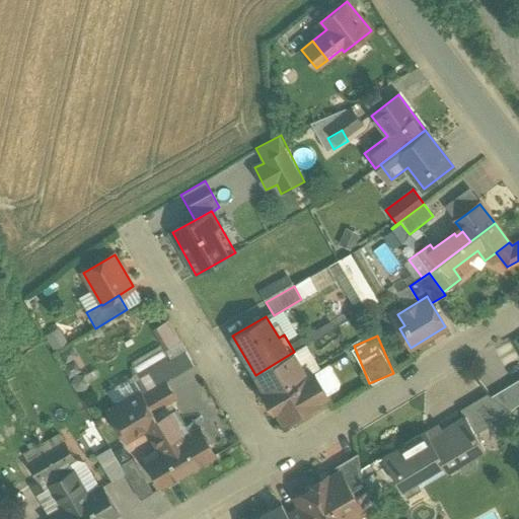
[(186,352),(135,382),(141,392),(143,395),(165,382),(194,365),(186,352)]
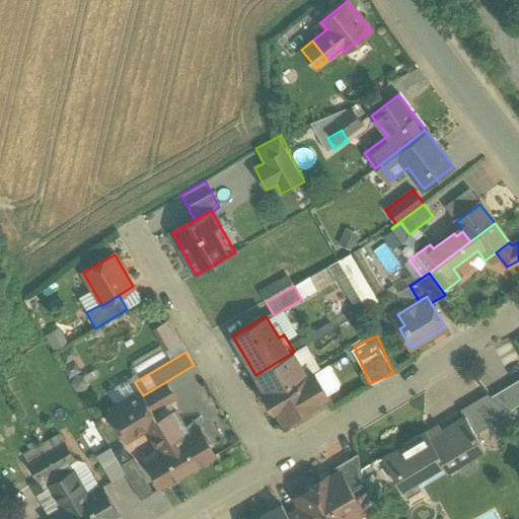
[(292,353),(255,375),(266,392),(264,393),(268,399),(313,373),(312,372),(306,376),(292,353)]
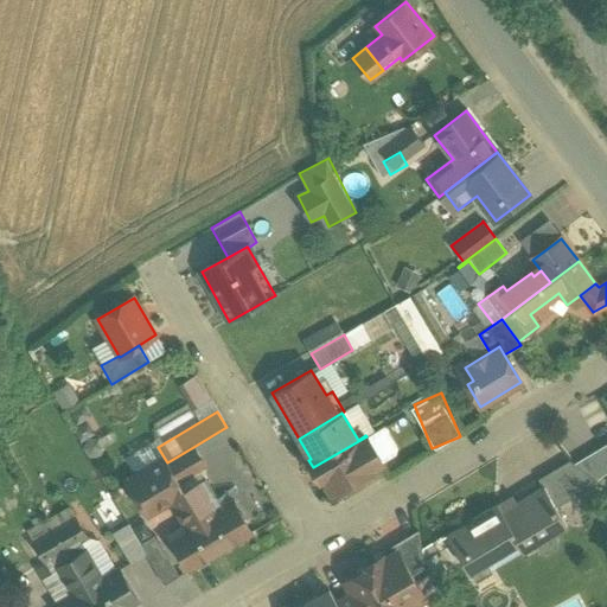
[(366,436),(313,467),(320,480),(323,478),(331,493),(382,464),(366,436)]
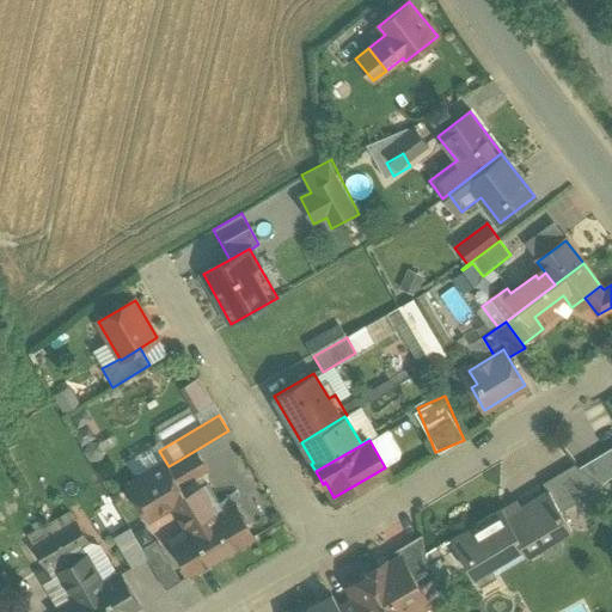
[(155,445),(127,463),(138,481),(166,463),(159,451),(155,445)]
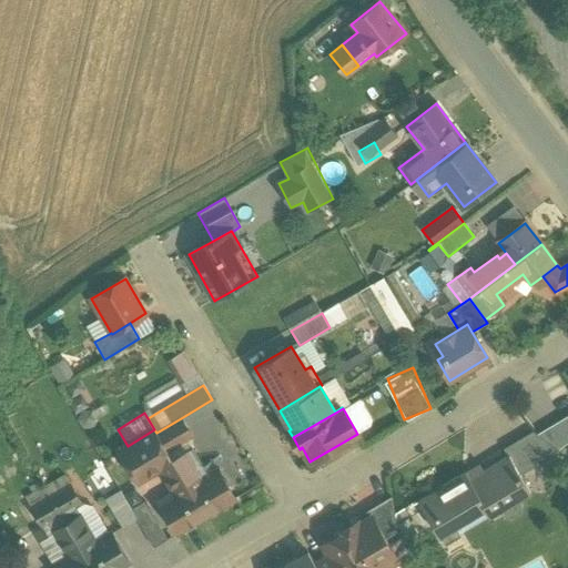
[(181,418),(156,433),(168,452),(192,437),(181,418)]
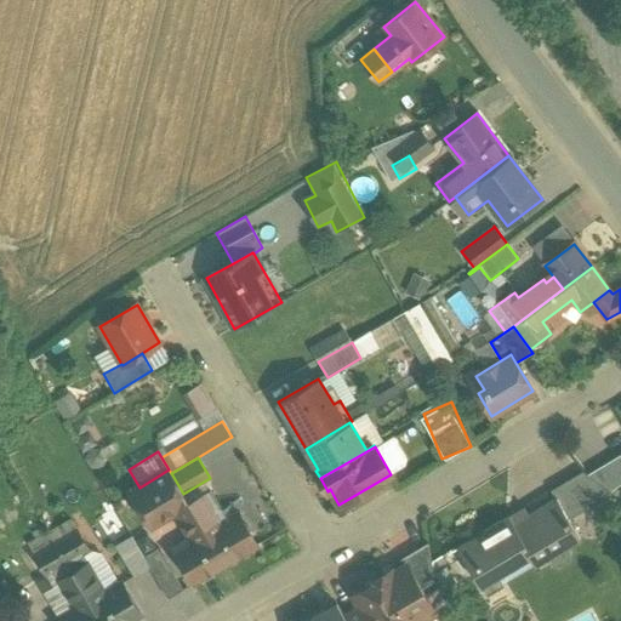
[(183,494),(171,473),(169,469),(140,488),(131,493),(151,527),(175,512),(192,540),(175,550),(194,584),(226,565),(188,502),(183,494)]
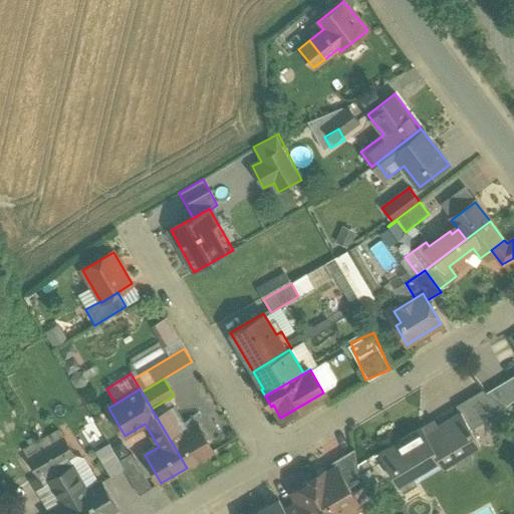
[(482,391),(456,406),(460,413),(461,412),(471,429),(506,409),(482,391)]
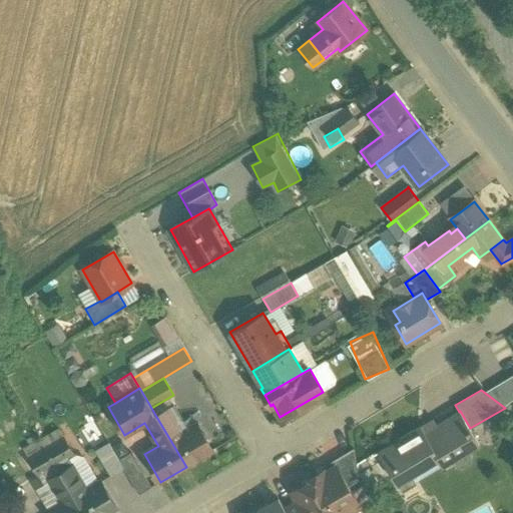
[(187,429),(173,404),(155,415),(186,467),(212,451),(196,423),(187,429)]
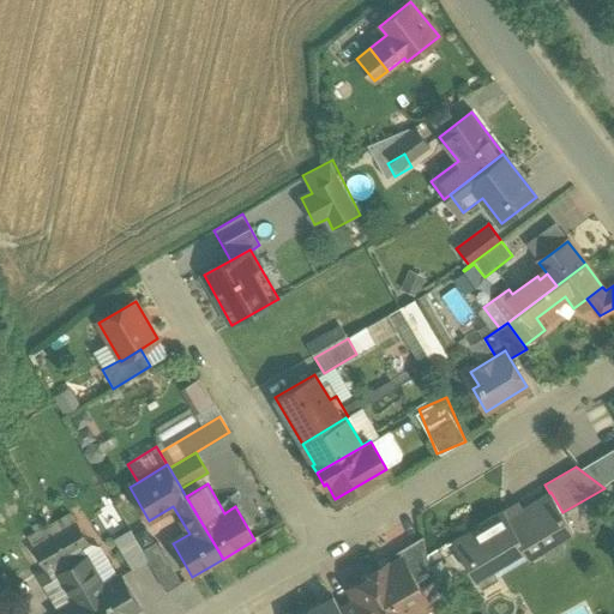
[(549,493),(507,517),(503,510),(452,540),(465,563),(480,554),(489,571),(524,549),(529,557),(540,551),(545,559),(552,560),(564,554),(565,547),(560,539),(573,530),(563,512),(551,492),(549,493)]
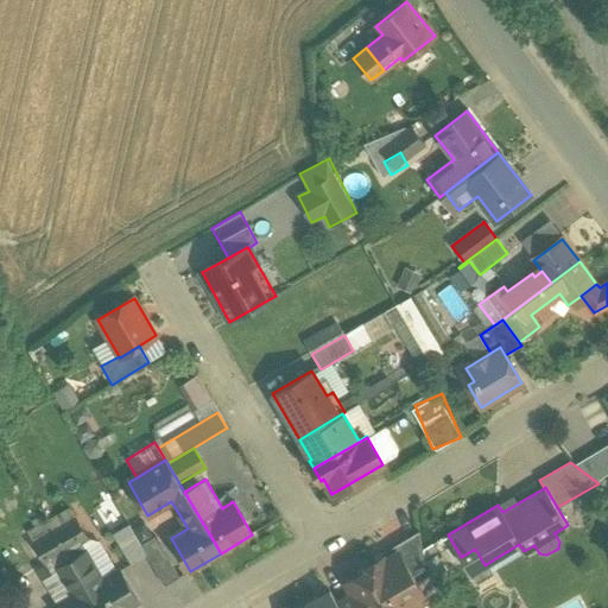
[(146,553),(128,525),(113,534),(132,565),(146,556),(147,556),(146,553)]
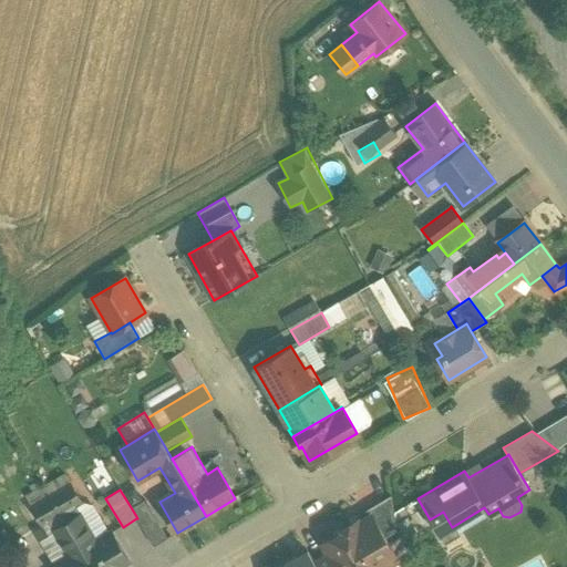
[(391,495),(367,511),(370,516),(371,515),(384,538),(397,532),(391,495)]
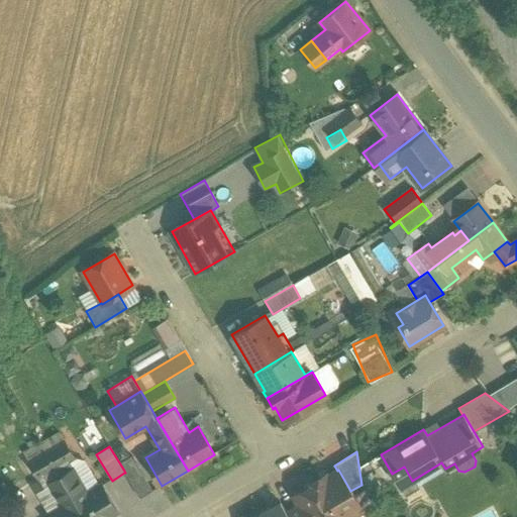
[(152,492),(135,463),(124,471),(125,473),(124,473),(139,499),(152,492)]
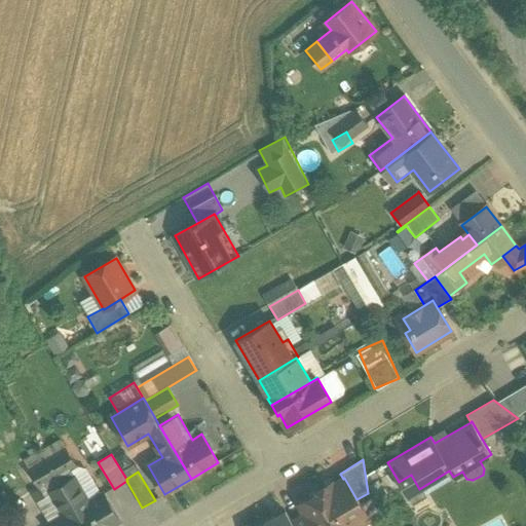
[(88,501),(74,477),(62,484),(76,509),(88,501)]
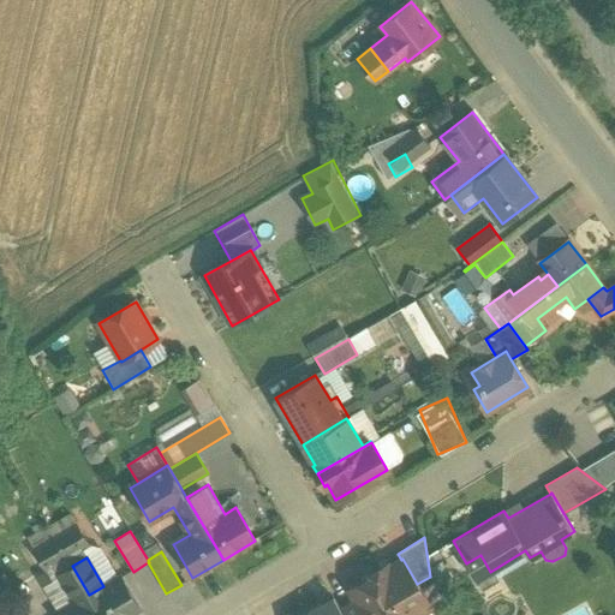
[(401,560),(389,567),(388,565),(375,573),(399,614),(417,614),(430,607),(417,584),(402,559),(401,560)]
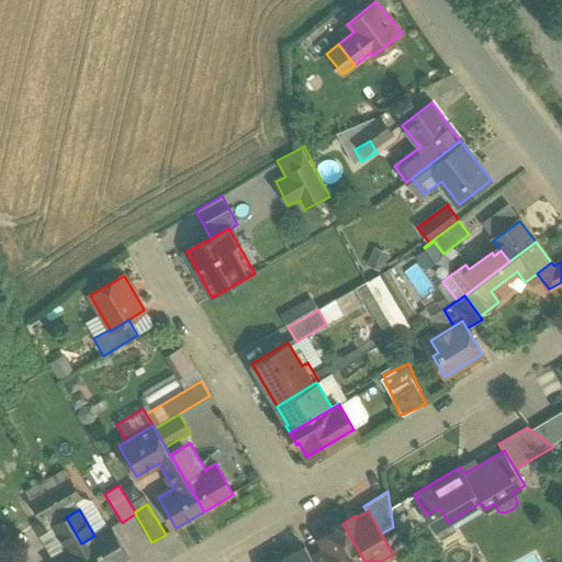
[(81,543),(66,517),(53,525),(68,551),(81,543)]
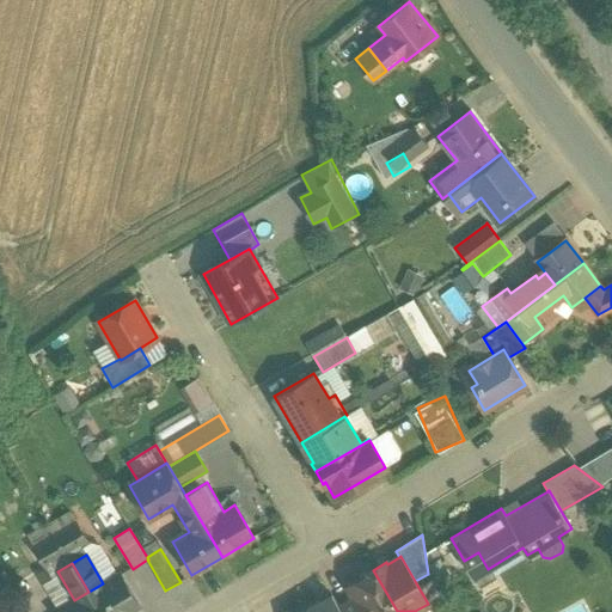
[(397,611),(373,570),(360,577),(361,580),(348,588),(355,599),(362,611),(397,611)]
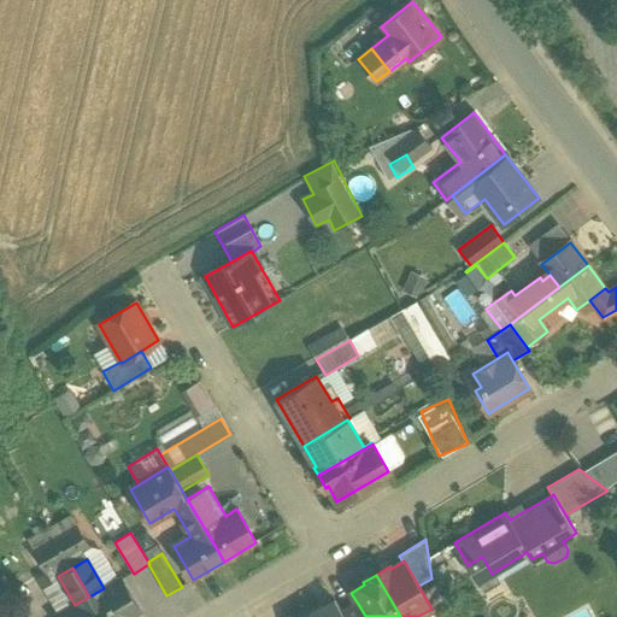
[(104,588),(89,597),(101,616),(130,616),(140,611),(121,579),(104,588)]
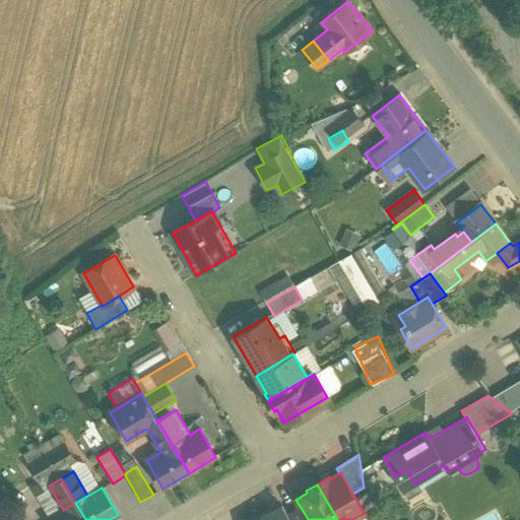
[(63,510),(49,518),(50,519),(85,519),(75,503),(63,510)]
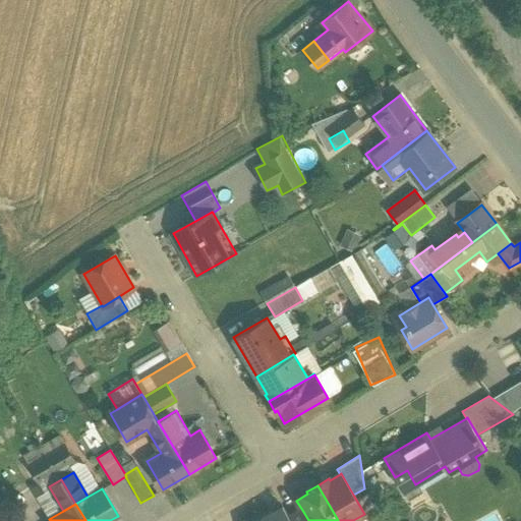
[(283,507),(258,520),(291,520),(289,518),(283,507)]
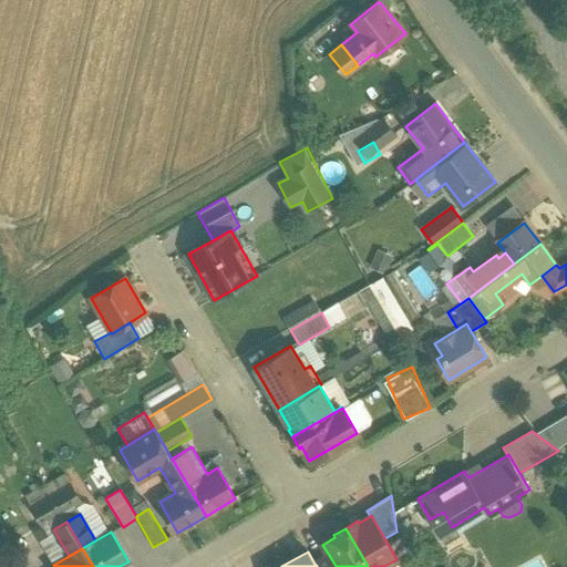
[(21,566),(12,553),(0,559),(0,566),(21,566)]
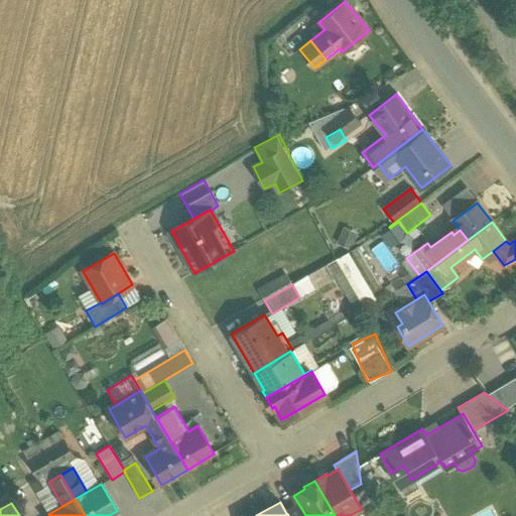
[(305,515),(299,505),(286,513),(288,515),(305,515)]
